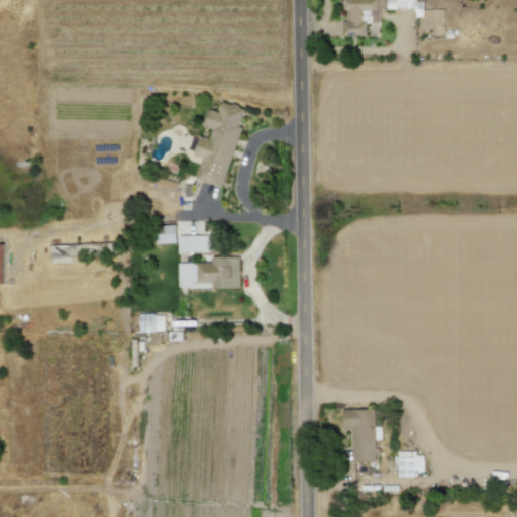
[(343,0),(343,21),(340,21),(340,36),(365,36),(365,23),(379,23),(379,9),(415,10),(414,16),(422,17),(423,2),(414,2),(414,0),(343,0)]
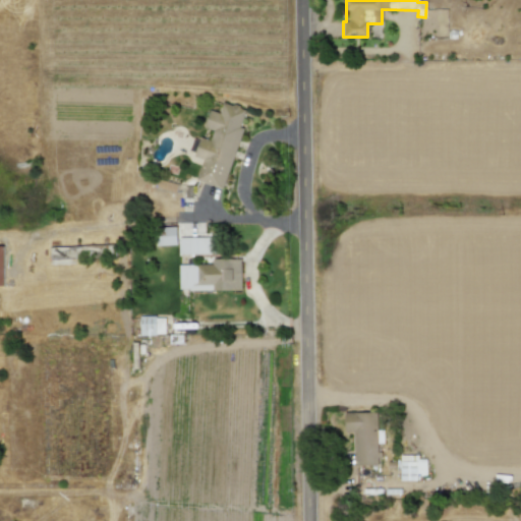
[(223,189),(242,128),(239,127),(245,109),(222,103),(219,113),(209,110),(204,128),(213,131),(210,140),(199,137),(193,157),(201,160),(195,180),(223,189)]
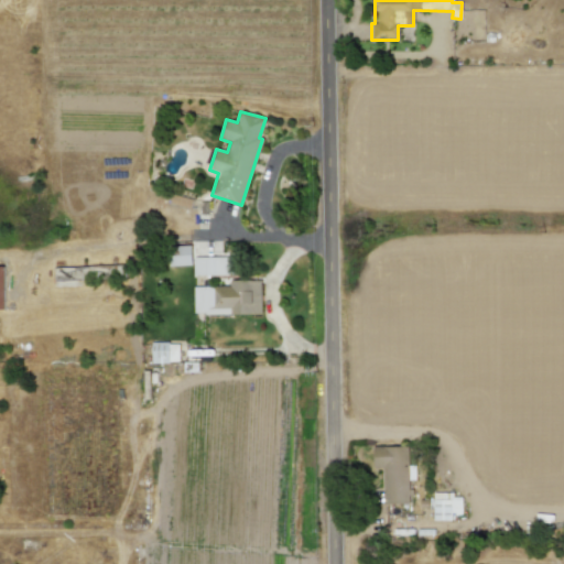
[(192,266),(191,246),(169,246),(169,266),(192,266)]
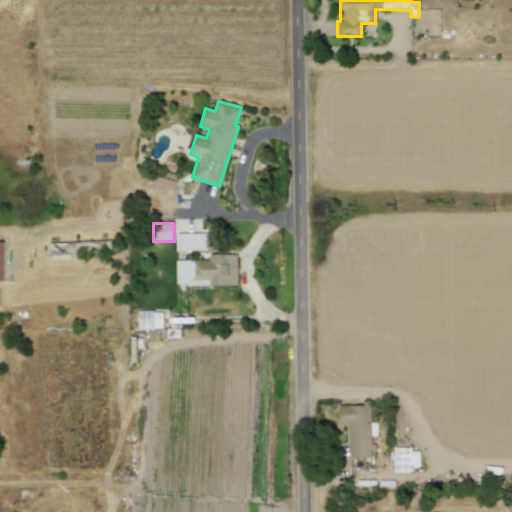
[(175,234),(176,250),(209,250),(208,233),(175,234)]
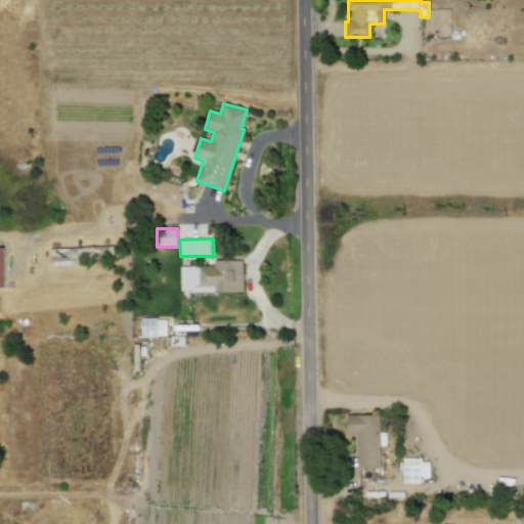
[(81,264),(80,248),(49,249),(50,265),(81,264)]
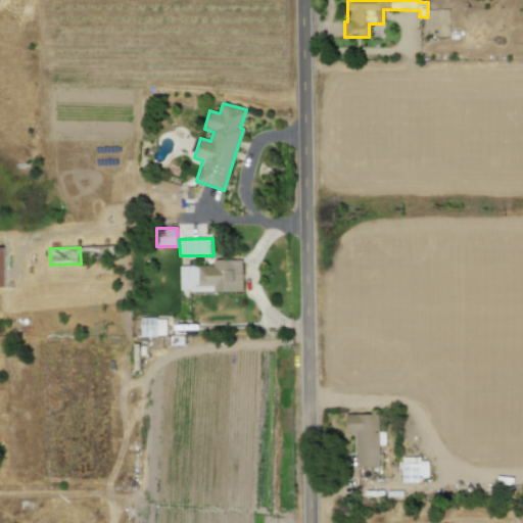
[(242,291),(241,259),(212,260),(212,265),(179,266),(180,292),(242,291)]
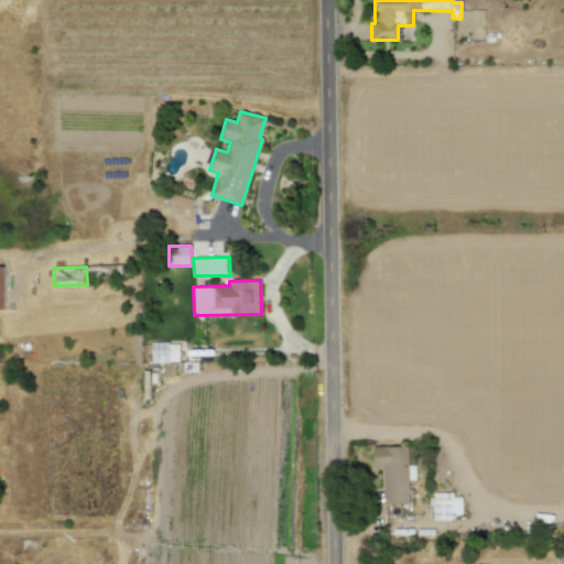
[(151,362),(179,362),(177,343),(151,343),(151,362)]
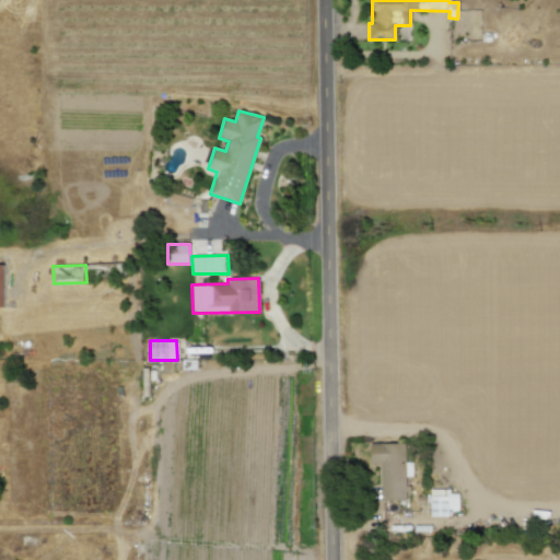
[(380,501),(406,500),(405,443),(370,444),(370,465),(380,464),(380,501)]
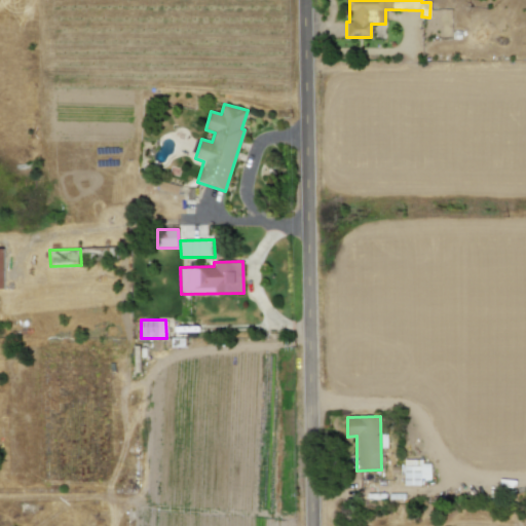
[(421,486),(421,480),(429,480),(430,461),(404,460),(403,485),(421,486)]
